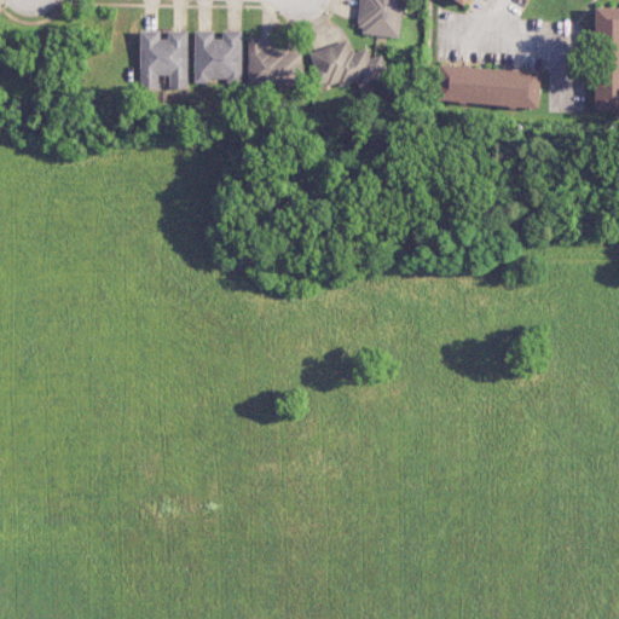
[(399,38),(404,0),(362,0),(358,33),(399,38)]
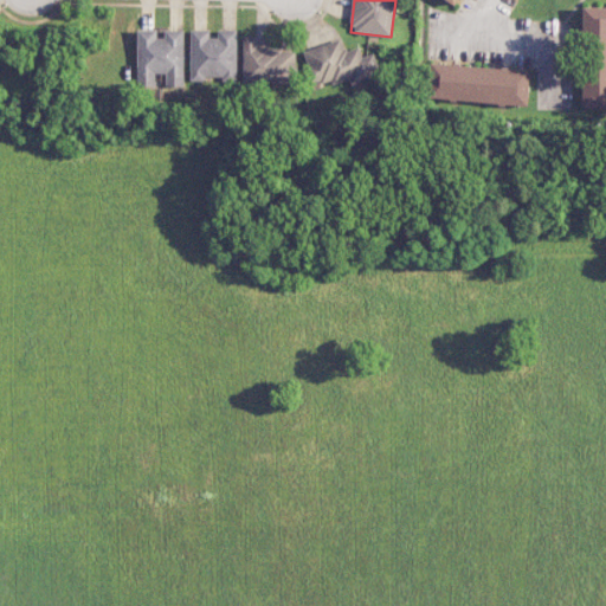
[(605,107),(605,7),(585,7),(584,108),(605,107)]
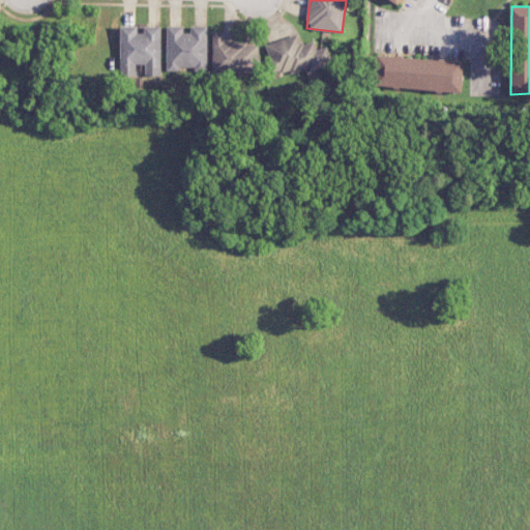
[(160,26),(141,26),(120,26),(120,76),(136,75),(136,64),(145,64),(145,76),(162,76),(160,26)]
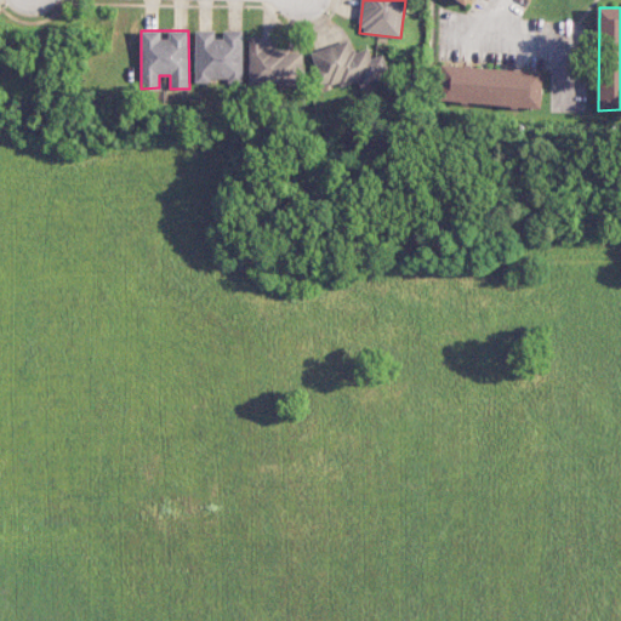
[(243,30),(223,30),(223,38),(215,38),(215,30),(195,30),(195,81),(228,81),(228,84),(243,84),(243,30)]
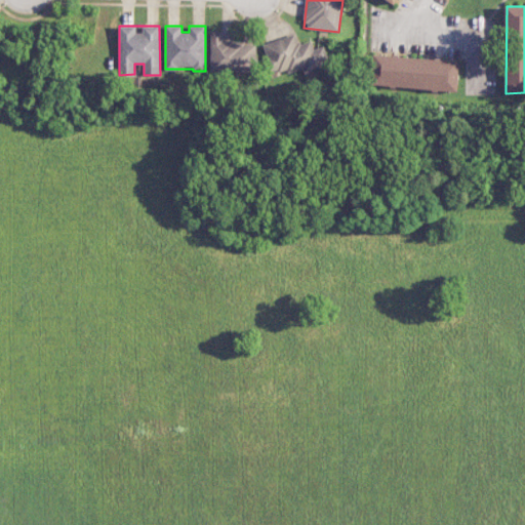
[(255,42),(223,41),(223,32),(211,31),(210,72),(255,73),(255,42)]
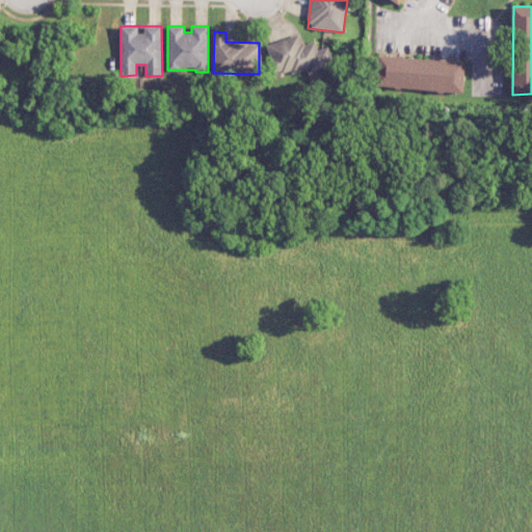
[(266,44),(276,77),(307,69),(309,74),(335,67),(329,46),(318,50),(316,42),(303,45),(300,34),(266,44)]
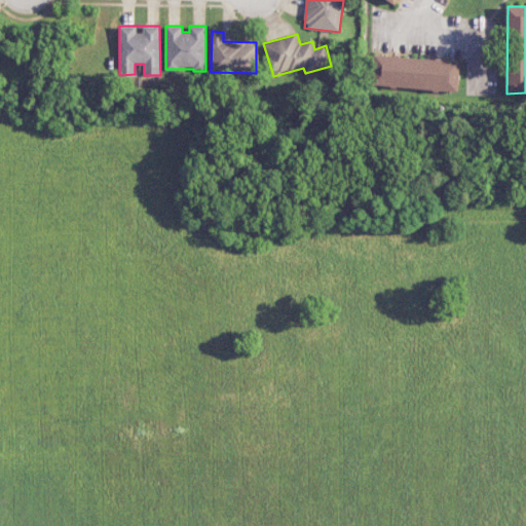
[(460,60),(374,55),(372,86),(459,90),(460,60)]
